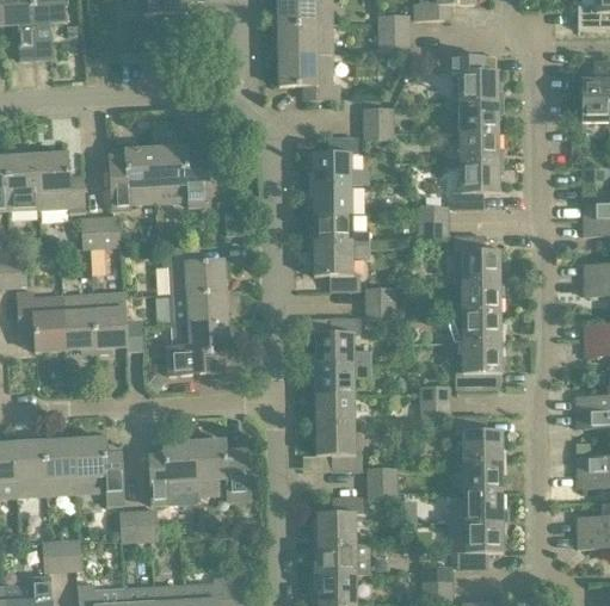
[(1,0),(4,25),(18,24),(20,60),(36,59),(31,0),(1,0)]
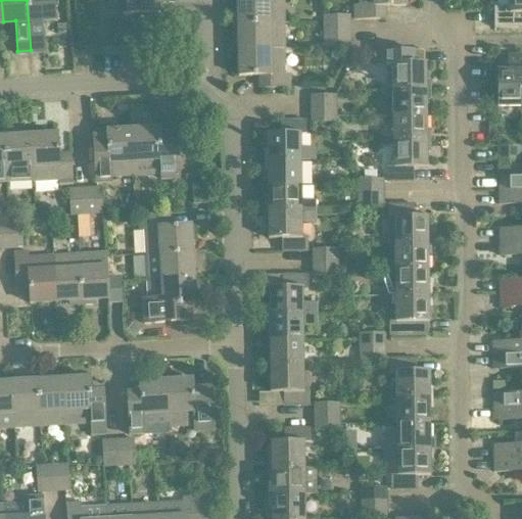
[(27,0),(31,50),(44,50),(43,19),(56,18),(54,0),(27,0)]
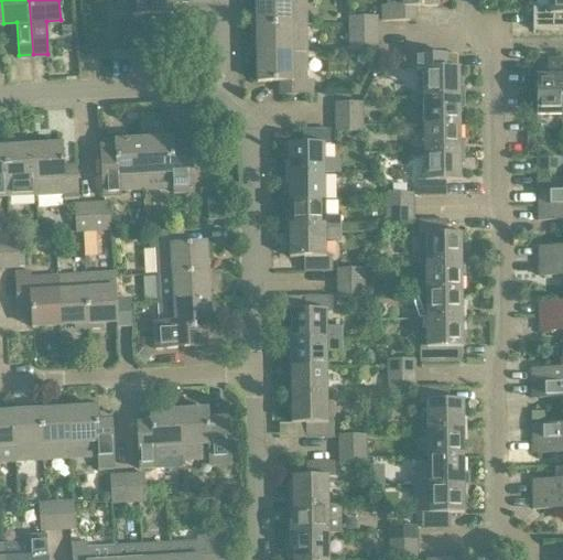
[(132,0),(133,9),(125,9),(125,12),(171,12),(171,0),(188,0),(132,0)]
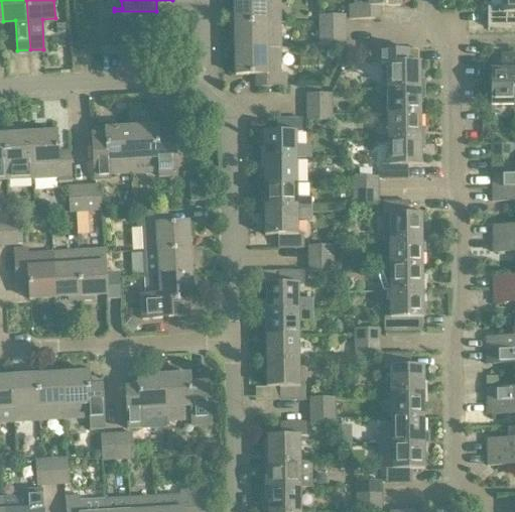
[(231,11),(231,21),(280,20),(279,0),(235,0),(236,10),(231,11)]
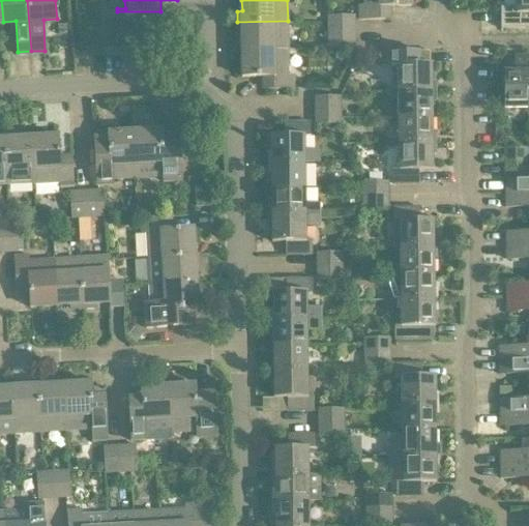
[(365,0),(365,3),(359,3),(359,17),(385,17),(385,4),(411,3),(411,0),(365,0)]
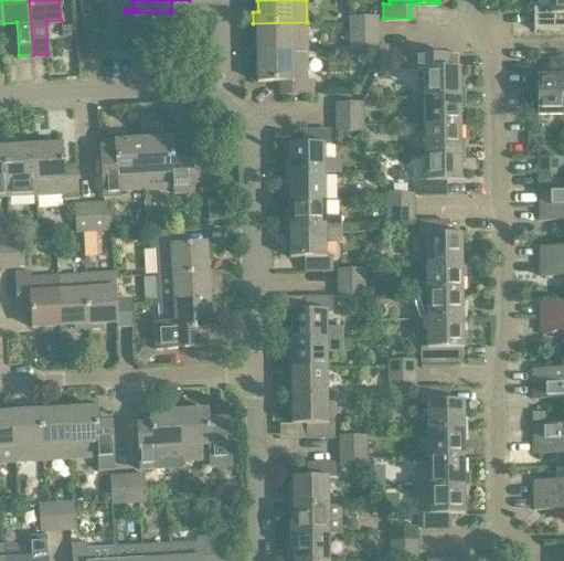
[(551,0),(551,6),(535,6),(535,28),(563,27),(563,0),(551,0)]
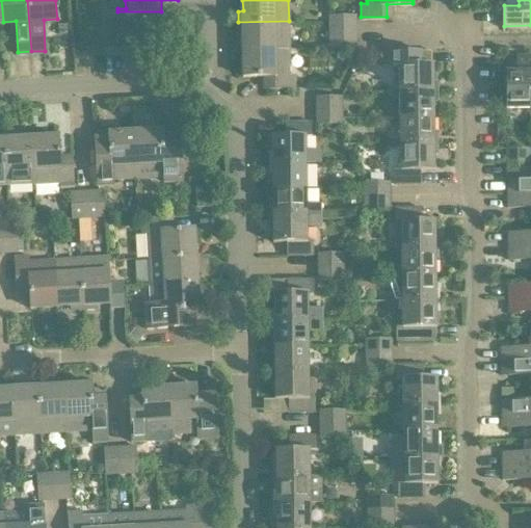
[(329,12),(329,29),(356,29),(356,12),(329,12)]
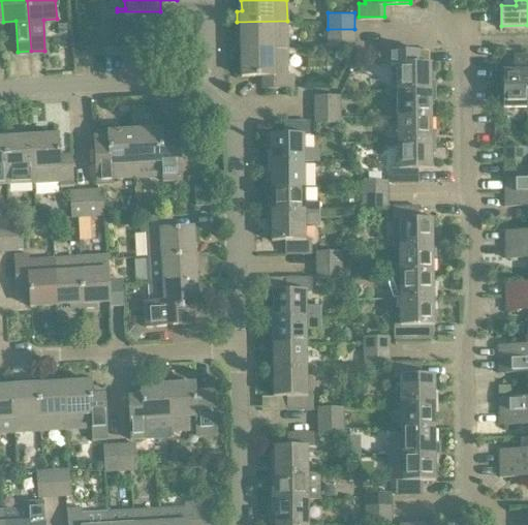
[(242,31),(242,48),(287,47),(287,21),(237,22),(237,32),(242,31)]
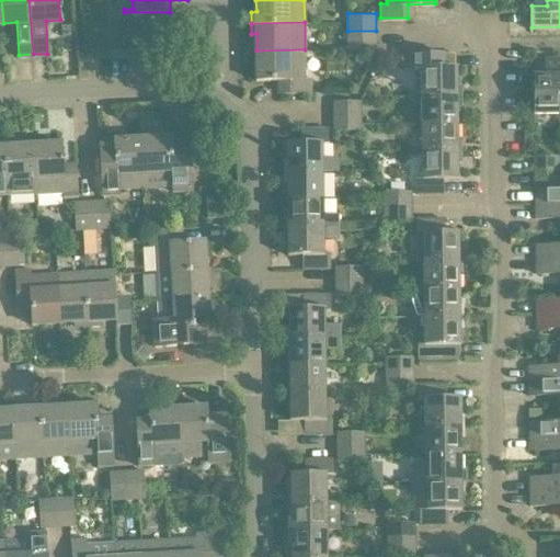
[(376,31),(347,31),(349,48),(376,48),(376,31)]
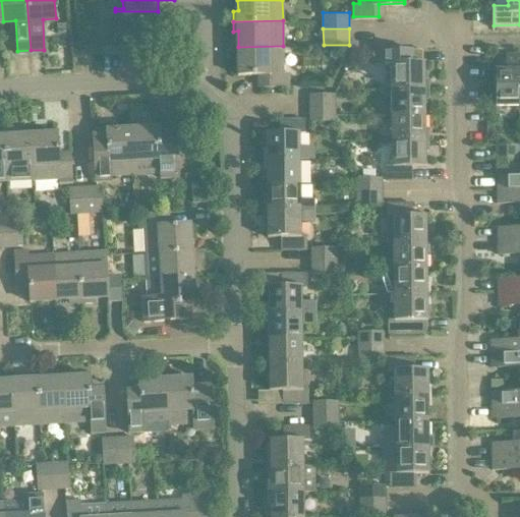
[(283,46),(238,47),(238,73),(264,73),(265,85),(290,85),(290,71),(283,71),(283,46)]
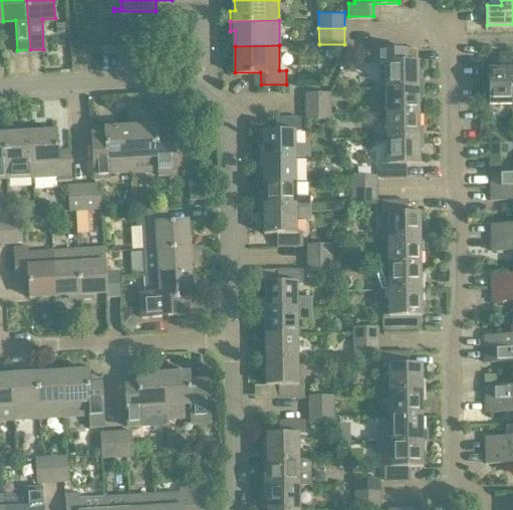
[(387,61),(387,86),(420,85),(419,59),(418,59),(418,47),(380,47),(380,61),(387,61)]
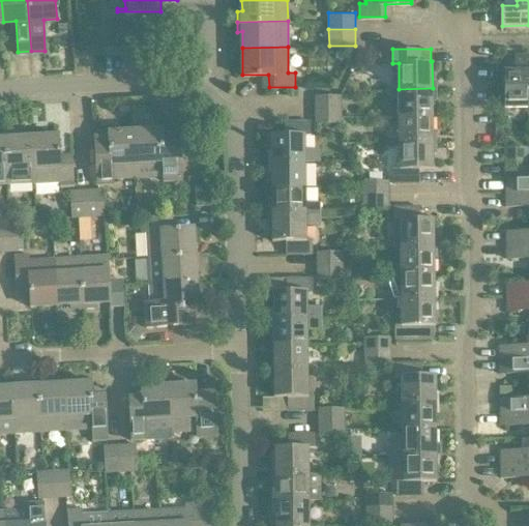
[(508,106),(528,106),(528,53),(516,53),(516,69),(504,69),(505,113),(508,113),(508,106)]
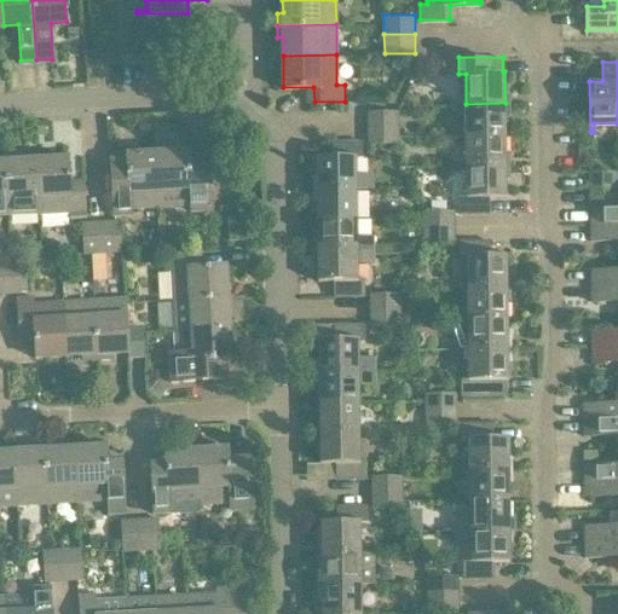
[(466,104),(466,134),(506,134),(506,103),(466,104)]
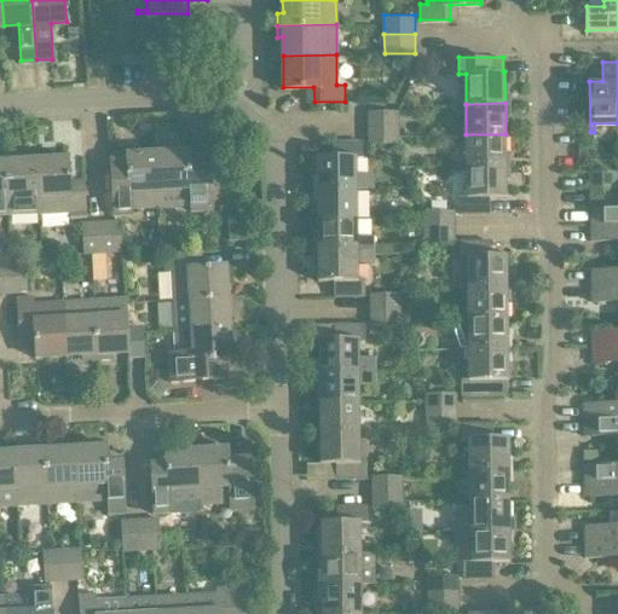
[(368,110),(368,126),(399,126),(399,109),(368,110)]
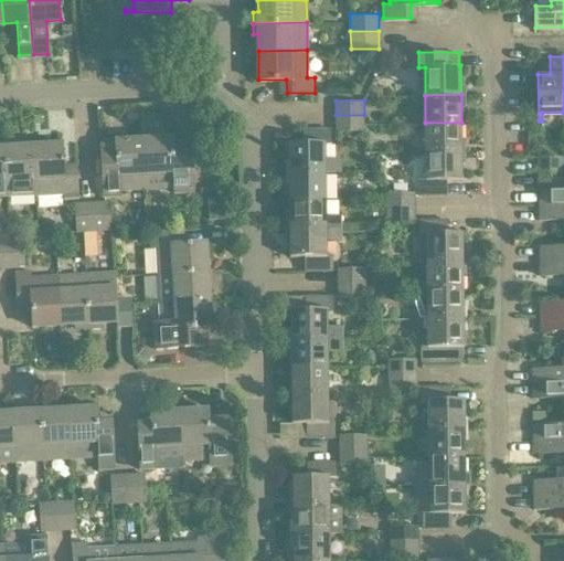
[(364,115),(336,115),(337,129),(364,129),(364,115)]
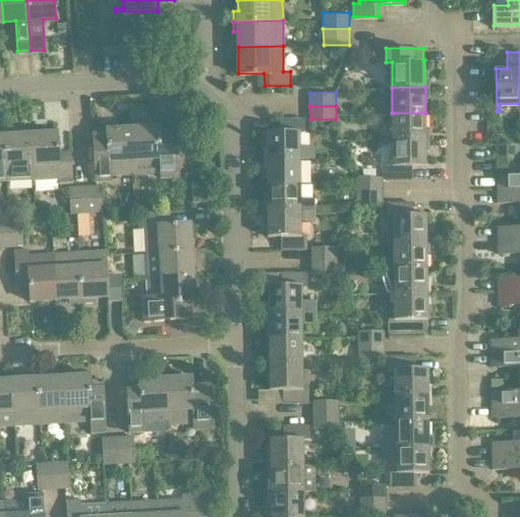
[(392,113),(393,138),(425,138),(425,113),(392,113)]
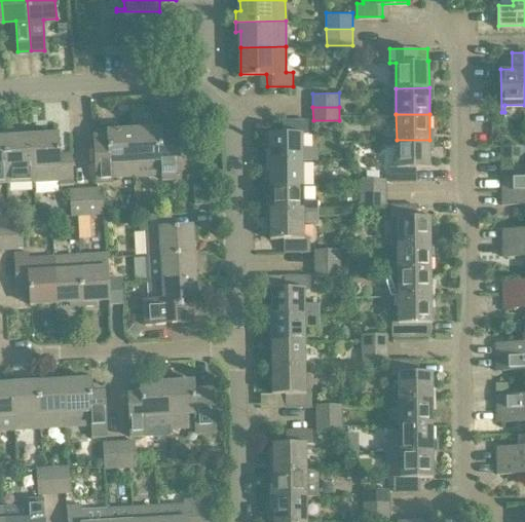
[(269,133),(269,159),(303,158),(303,159),(317,159),(317,146),(303,147),(302,133),(308,133),(308,118),(283,119),(283,133),(269,133)]
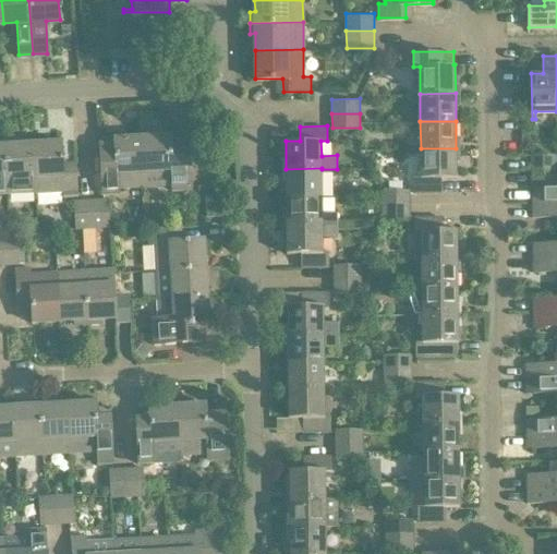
[(171,134),(143,135),(145,183),(172,182),(173,189),(188,188),(186,160),(172,161),(171,134)]
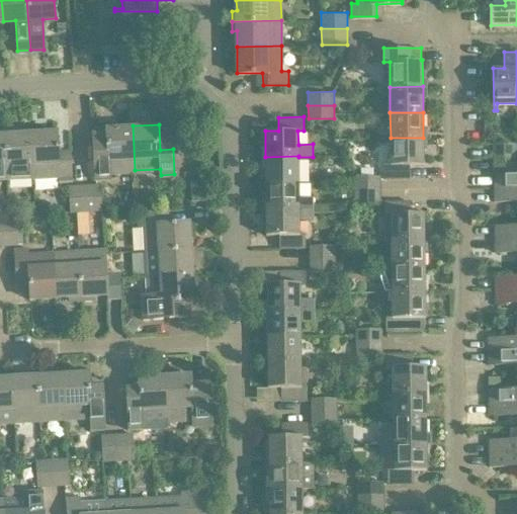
[(135,170),(133,125),(106,127),(107,153),(94,154),(96,179),(110,178),(109,172),(135,170)]
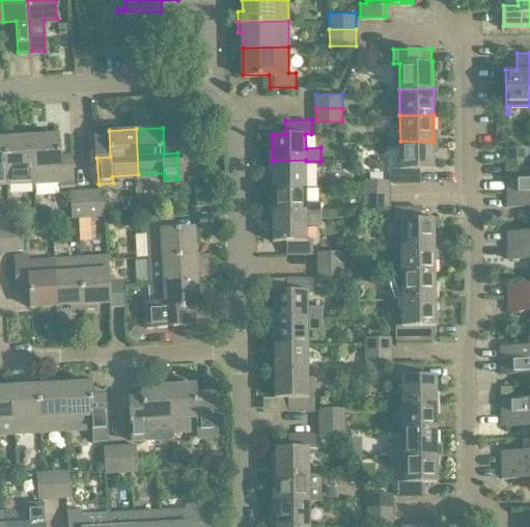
[(16,132),(5,132),(8,183),(34,181),(32,135),(16,136),(16,132)]
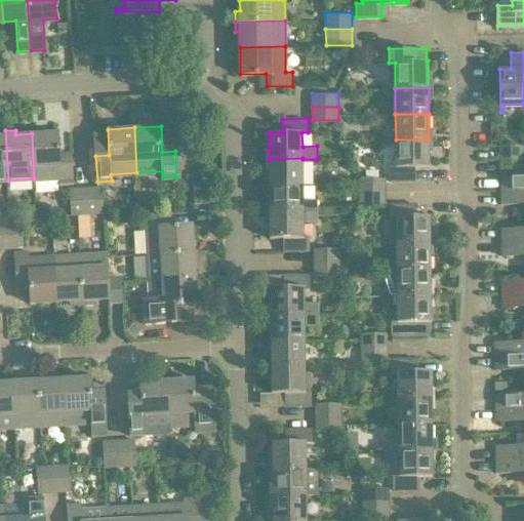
[(58,132),(32,133),(34,178),(59,177),(59,184),(74,183),(73,157),(59,158),(58,132)]
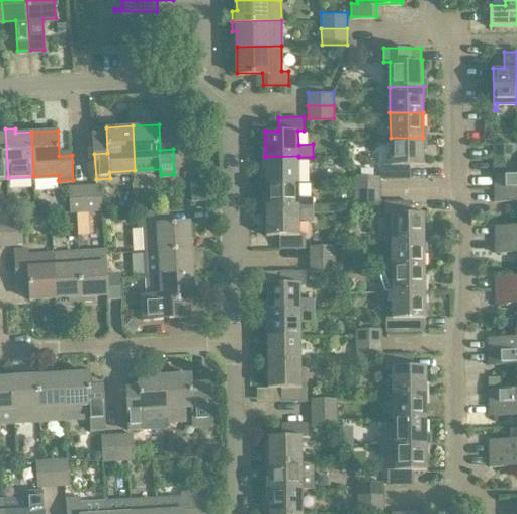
[(423,138),(391,138),(391,163),(384,163),(384,177),(410,177),(410,164),(423,164),(423,138)]
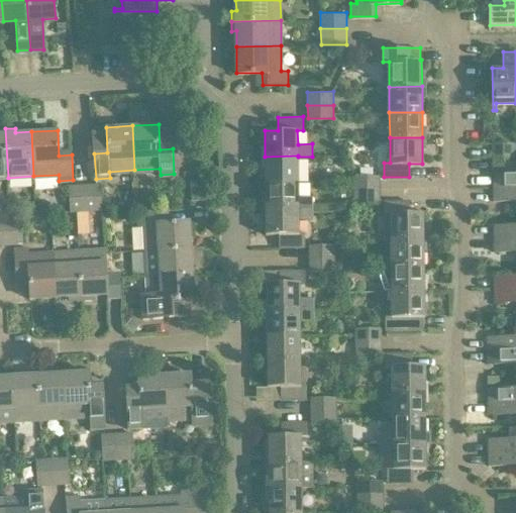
[(493,142),(493,156),(515,156),(515,142),(493,142)]
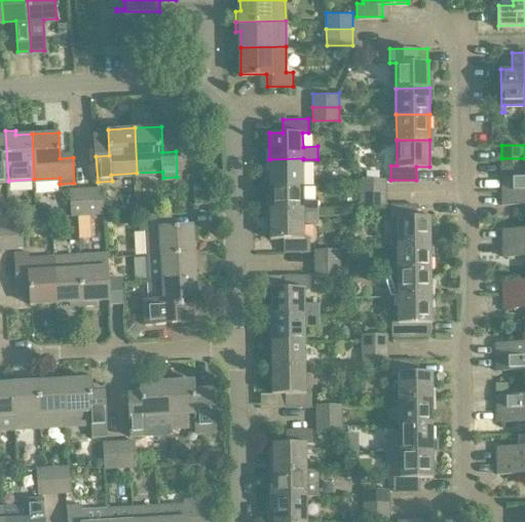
[(269,159),(270,185),(303,184),(303,159),(303,158),(269,159)]
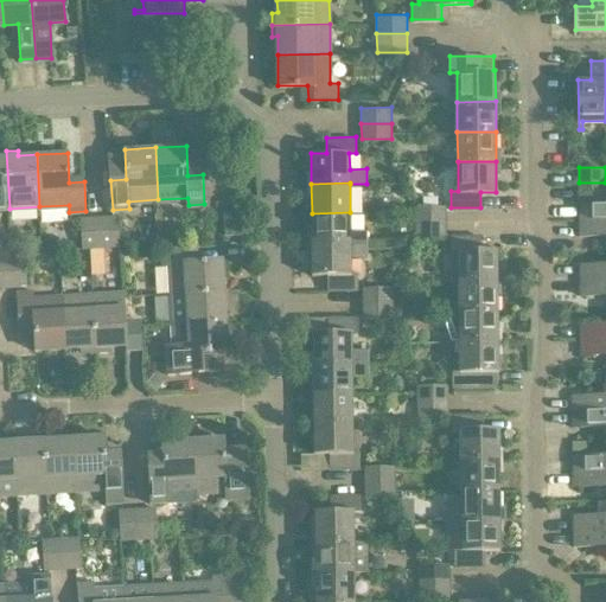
[(605,202),(580,203),(580,218),(605,217),(605,202)]
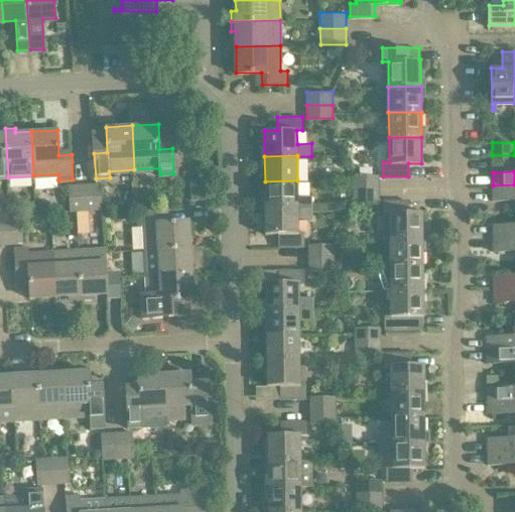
[(354,174),(354,188),(379,187),(379,174),(354,174)]
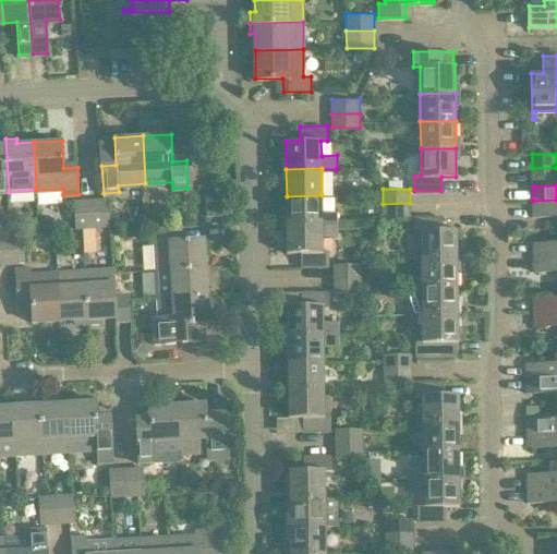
[(205,194),(207,216),(222,215),(221,193),(205,194)]
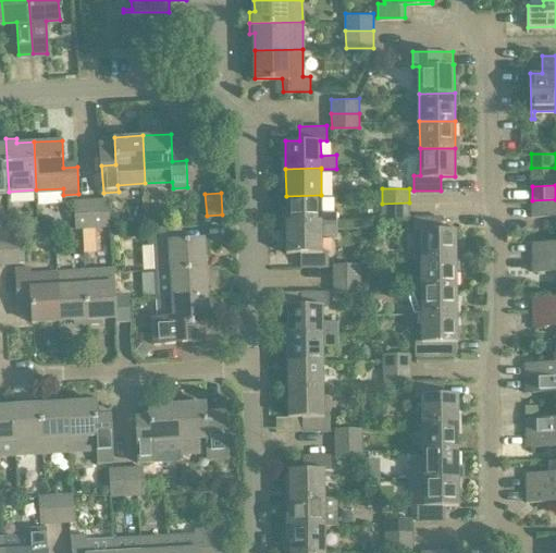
[(282,213),(282,223),(336,223),(336,211),(321,211),(321,195),(286,196),(286,213),(282,213)]
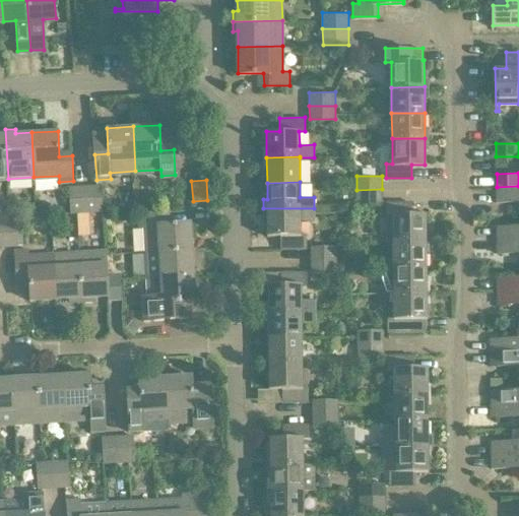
[(102,184),(85,185),(86,210),(112,209),(111,196),(102,196),(102,184)]
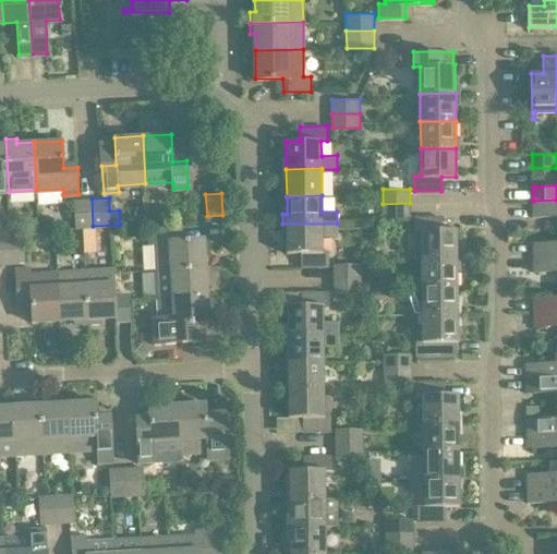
[(93,226),(92,199),(74,200),(76,227),(93,226)]
